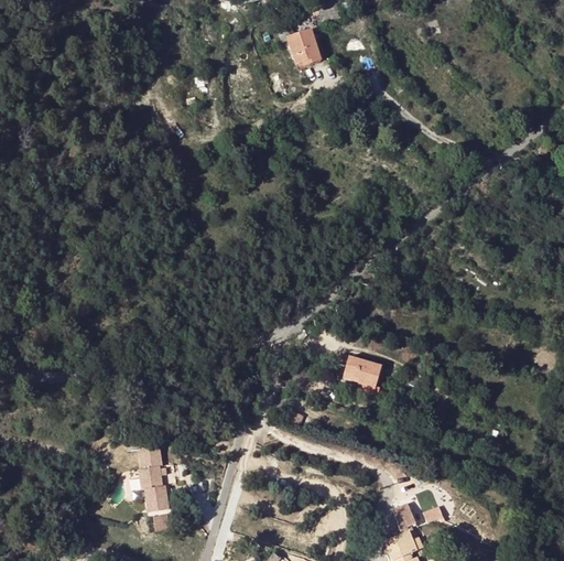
[(340,9),(314,13),(316,22),(342,17),(340,9)]
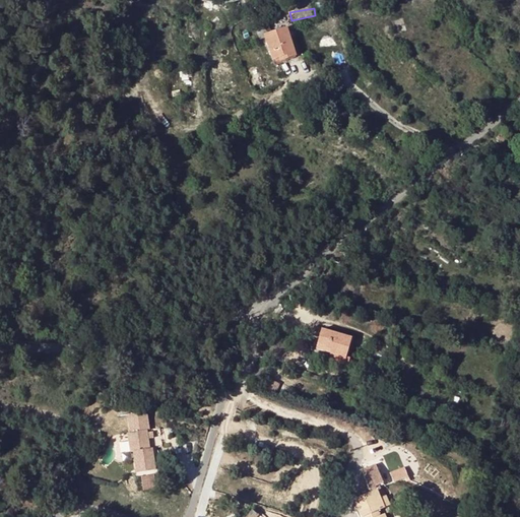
[(263,46),(267,68),(291,63),(286,41),(263,46)]
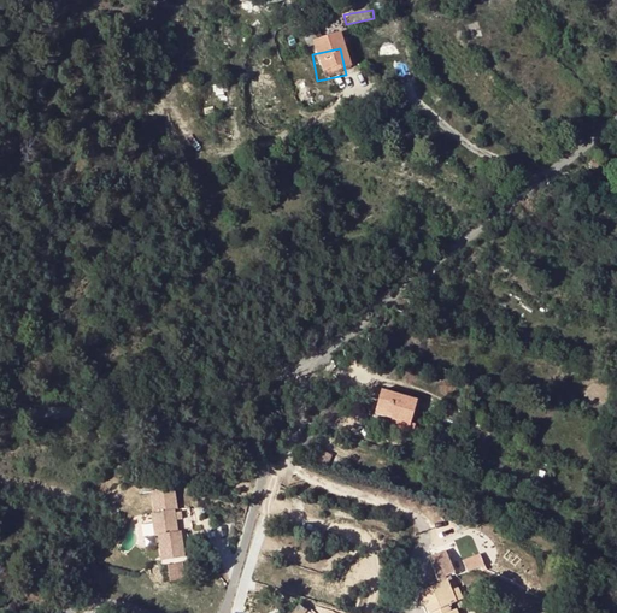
[(319,90),(347,83),(346,75),(317,81),(319,90)]
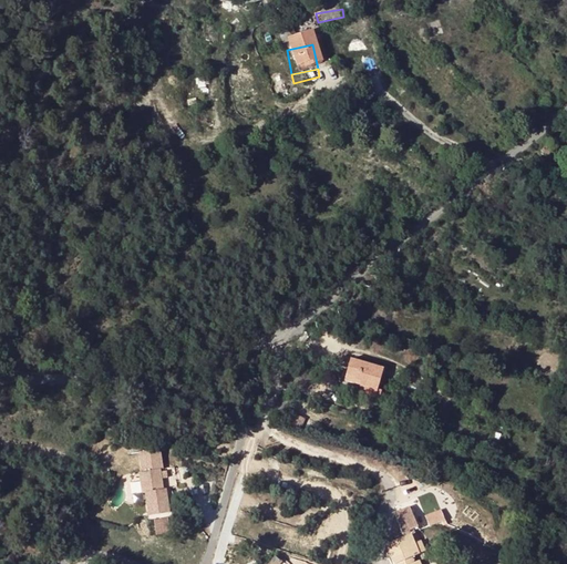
[(555,143),(544,137),(540,145),(537,144),(535,149),(549,155),(555,143)]
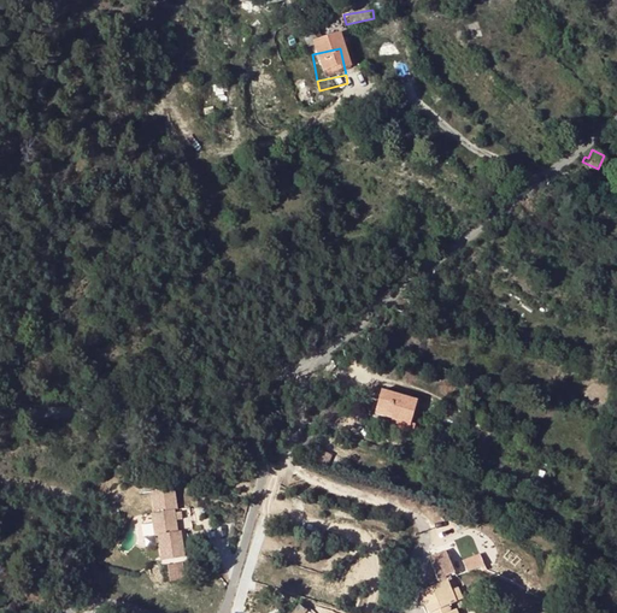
[(392,417),(389,425),(409,430),(417,399),(381,389),(375,412),(392,417)]
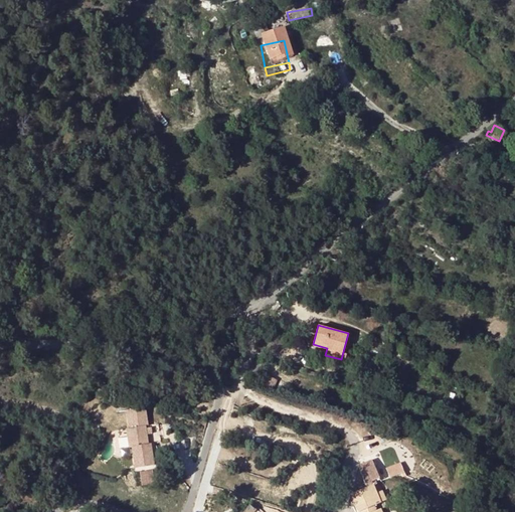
[(313,344),(311,351),(325,355),(327,348),(313,344)]
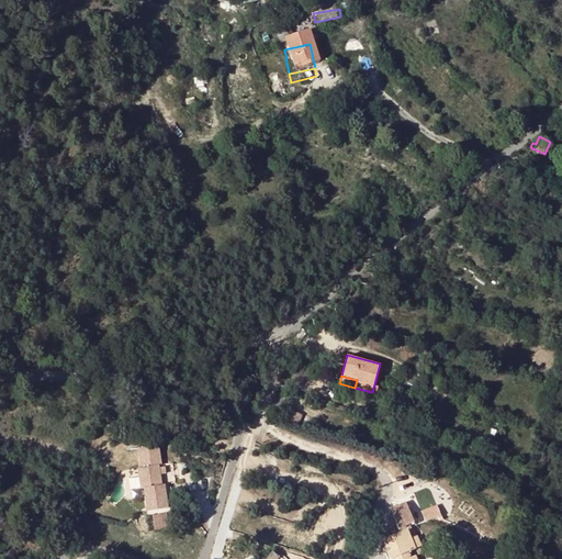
[(293,411),(290,420),(299,423),(302,414),(293,411)]
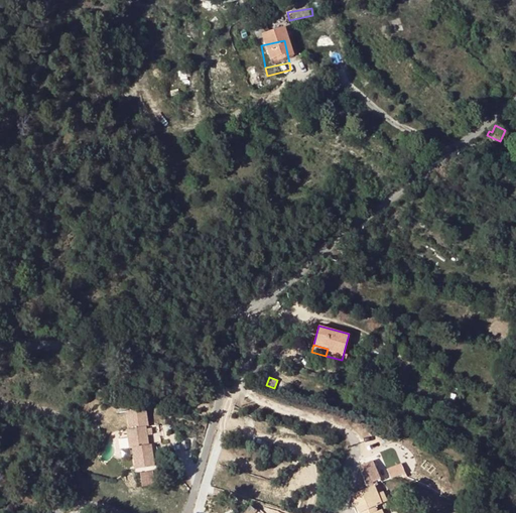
[(139,395),(119,400),(123,415),(119,416),(132,458),(151,453),(146,430),(145,430),(140,411),(143,411),(139,395)]
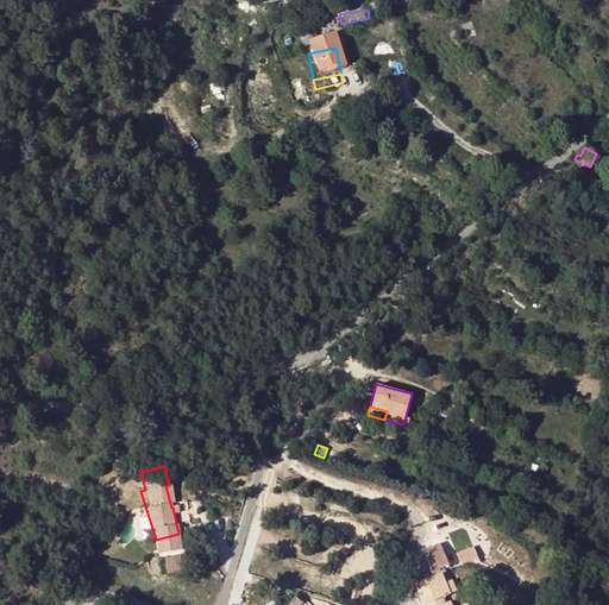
[(476,542),(458,547),(462,559),(479,554),(476,542)]
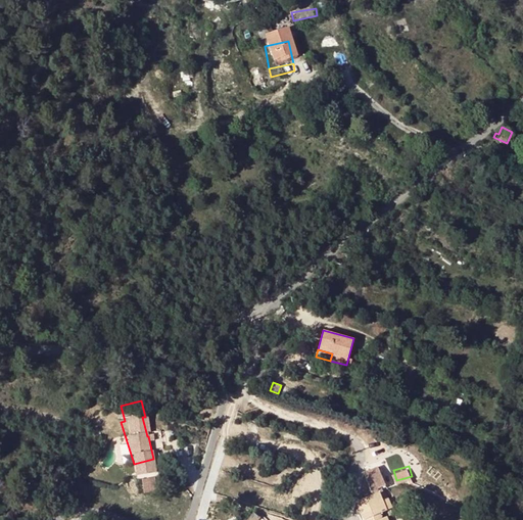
[(429,466),(426,475),(436,479),(439,470),(429,466)]
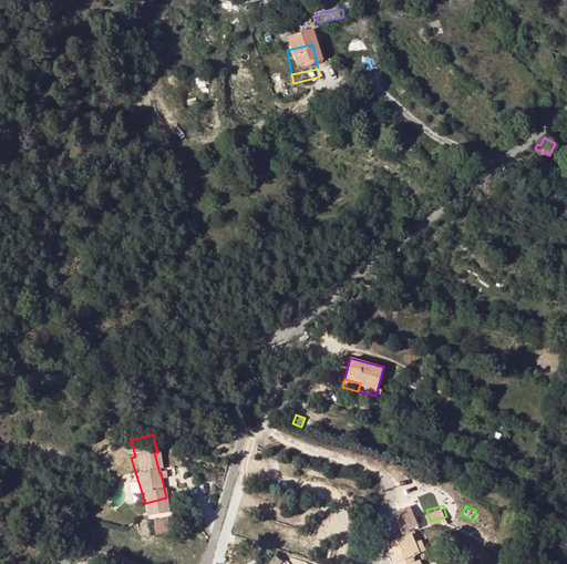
[(394,513),(403,536),(387,543),(394,563),(397,562),(397,563),(422,563),(420,559),(415,561),(412,555),(420,552),(411,533),(409,530),(419,526),(410,506),(394,513)]
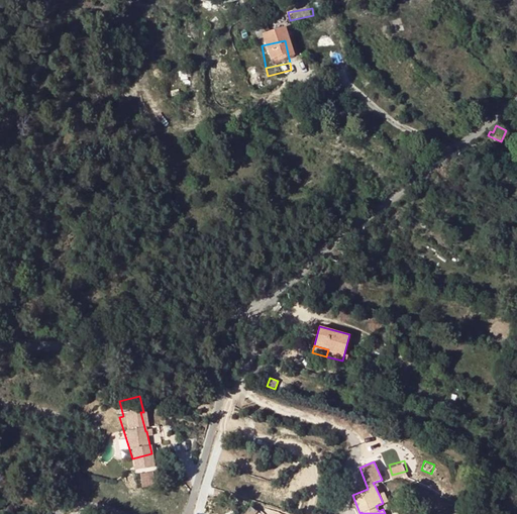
[(154,483),(154,468),(142,468),(142,483),(154,483)]
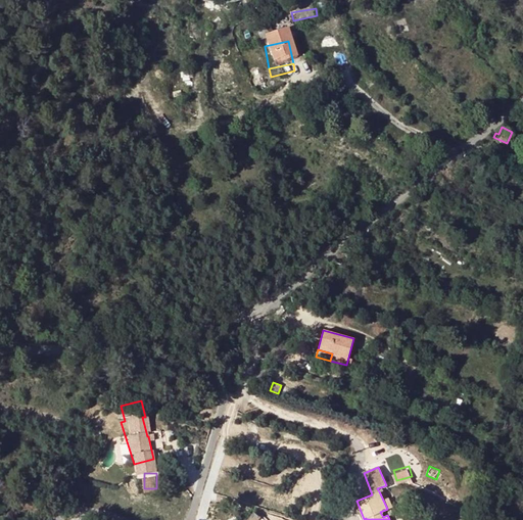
[(270,519),(255,507),(243,519),(270,519)]
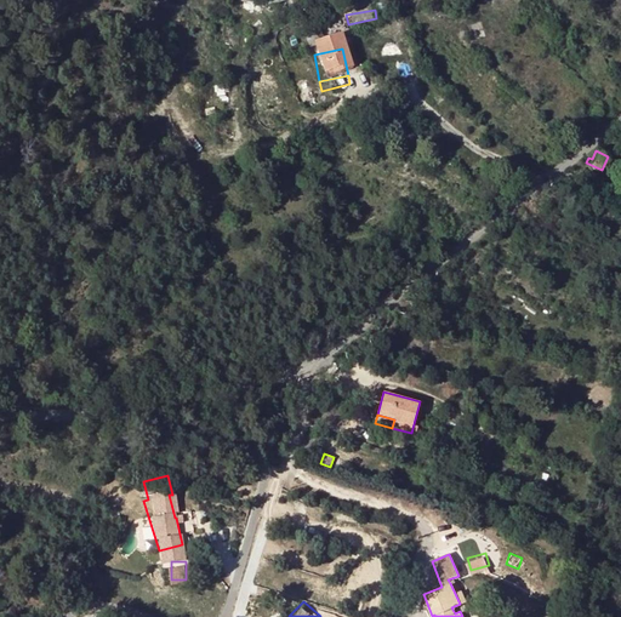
All buildings are outlined.
